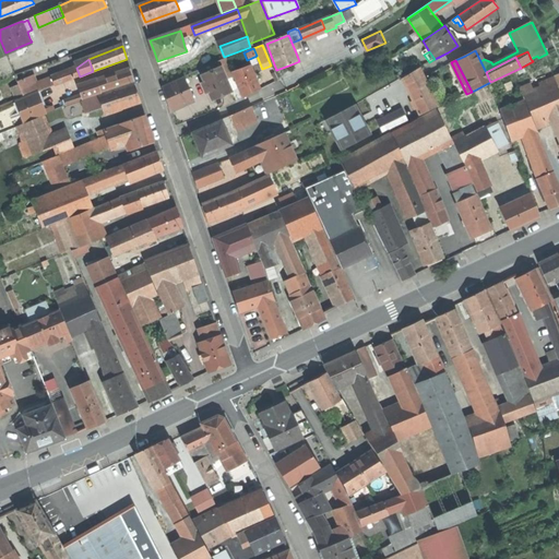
[(251,66),(234,72),(242,97),(251,93),(260,90),(251,66)]
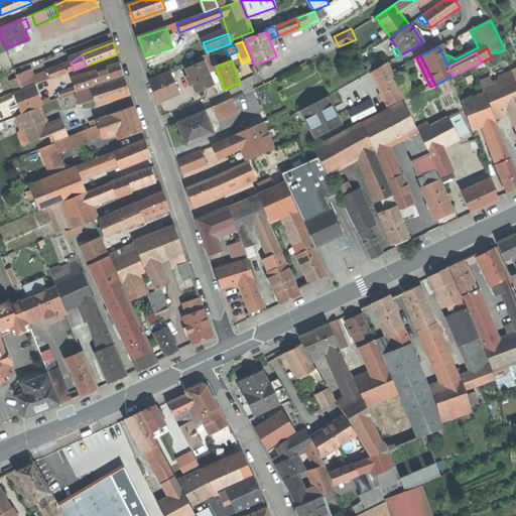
[(188,70),(199,92),(207,88),(216,84),(206,61),(188,70)]
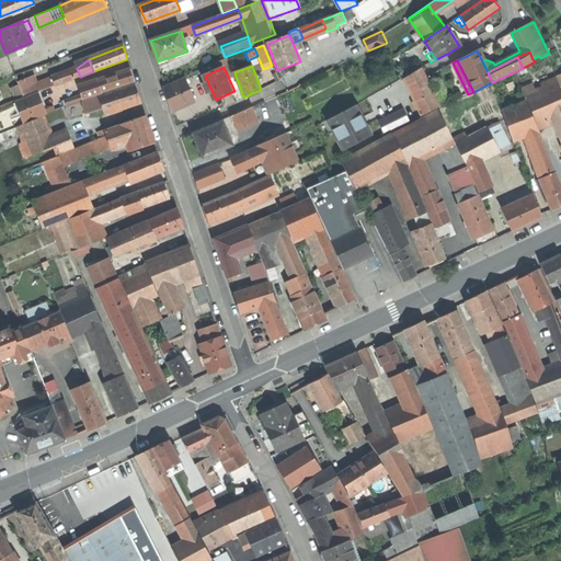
[(77,68),(36,83),(39,92),(80,77),(77,68)]
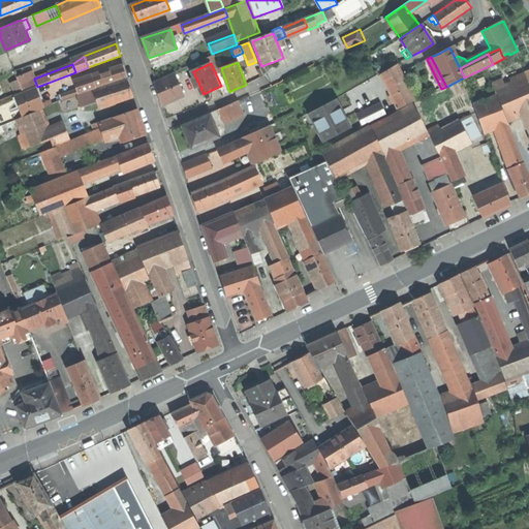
[(397,65),(381,73),(399,109),(414,100),(400,71),(397,65)]
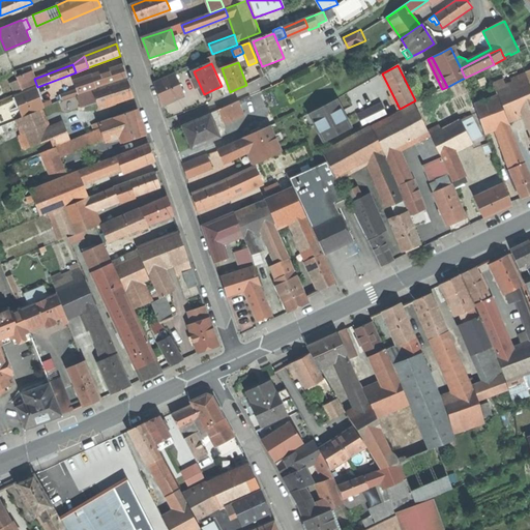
[(123,66),(92,77),(95,87),(127,77),(125,71),(123,66)]
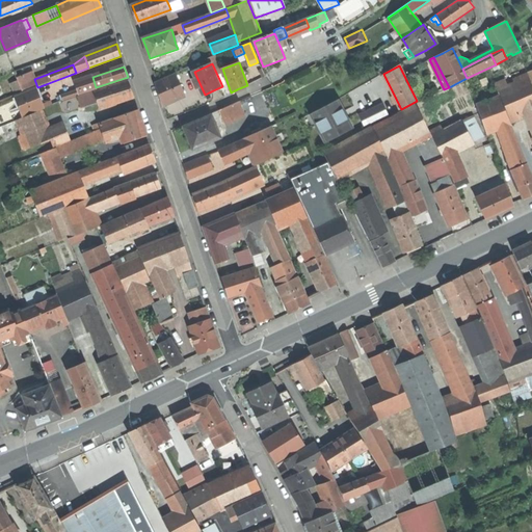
[(18,80),(23,92),(37,87),(34,79),(27,74),(17,78),(18,80)]
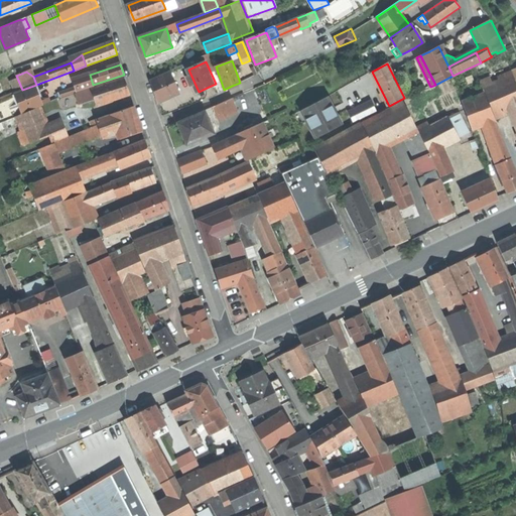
[(169,73),(151,81),(156,91),(160,101),(177,93),(169,73)]
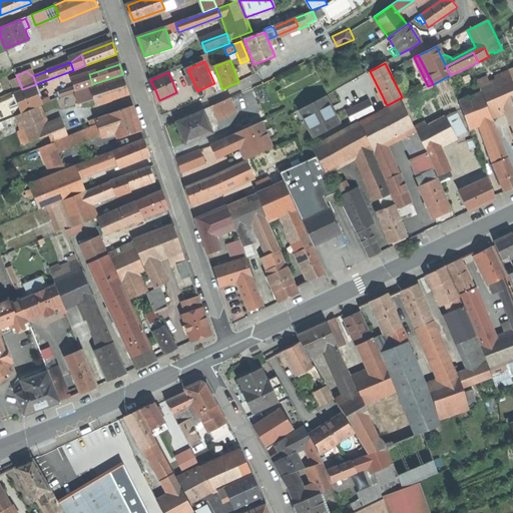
[(92,85),(92,84),(89,74),(77,80),(80,89),(92,85)]
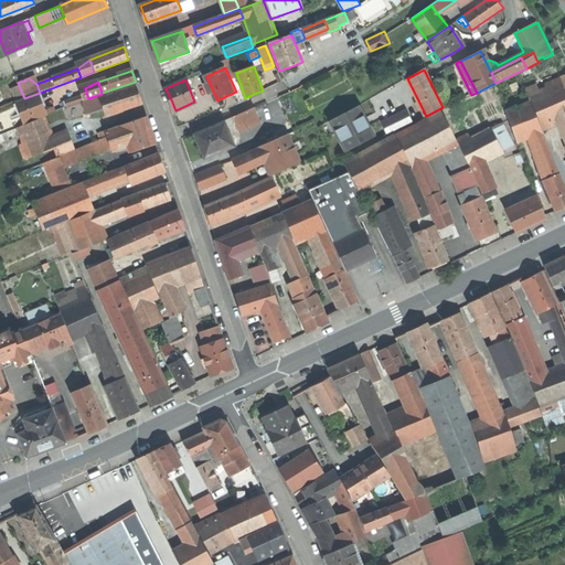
[(16,100),(24,98),(19,85),(11,88),(16,100)]
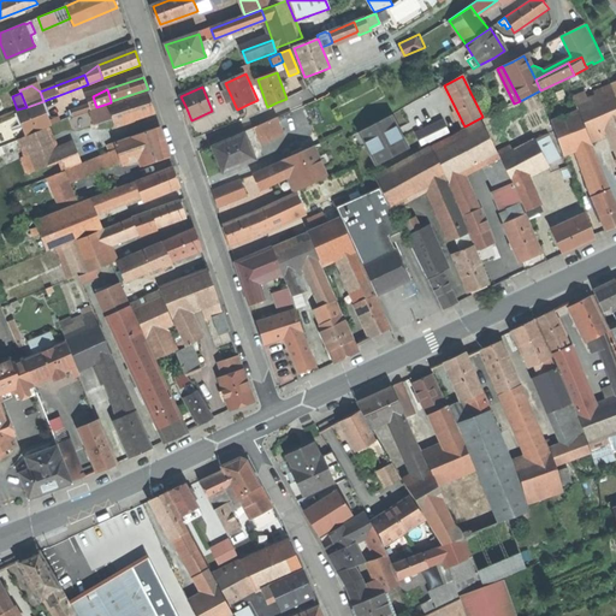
[(112,118),(114,125),(155,112),(152,104),(148,93),(108,106),(112,118)]
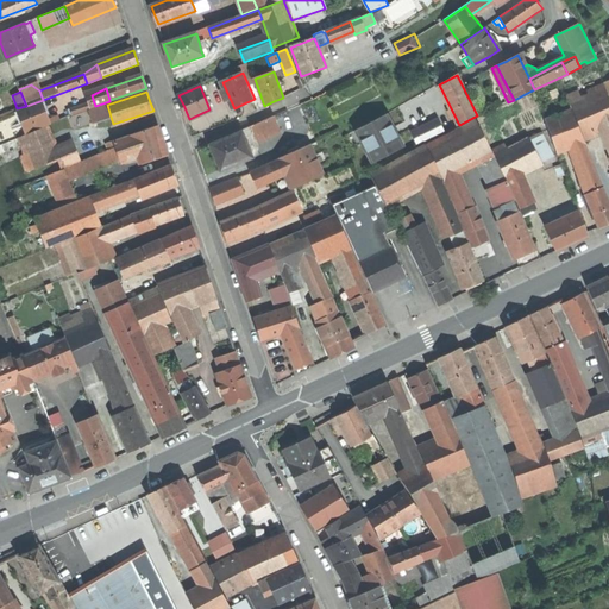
[(594,130),(603,125),(608,123),(608,96),(607,92),(572,106),(583,133),(594,130)]
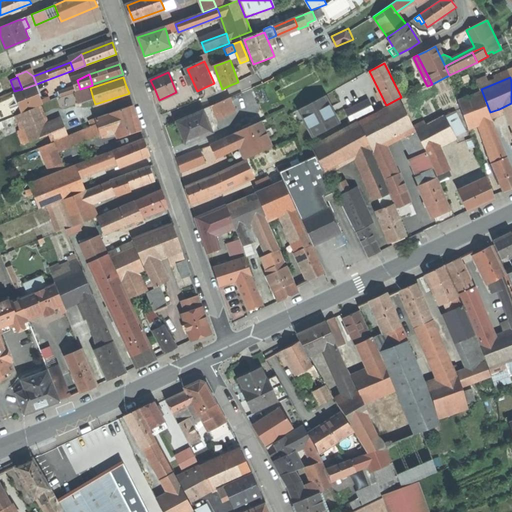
[(78,104),(93,98),(90,88),(74,93),(78,104)]
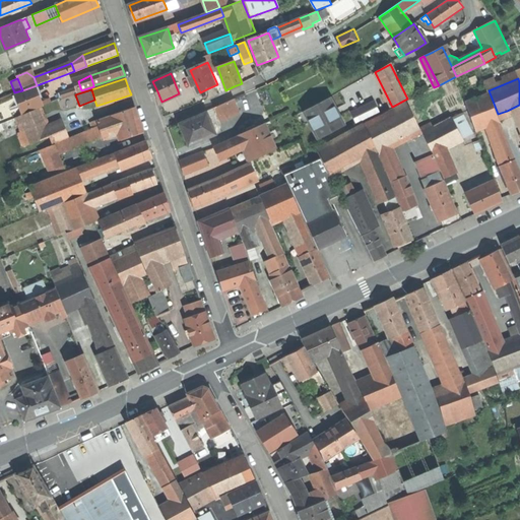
[(489,95),(466,105),(475,128),(489,123),(498,120),(489,95)]
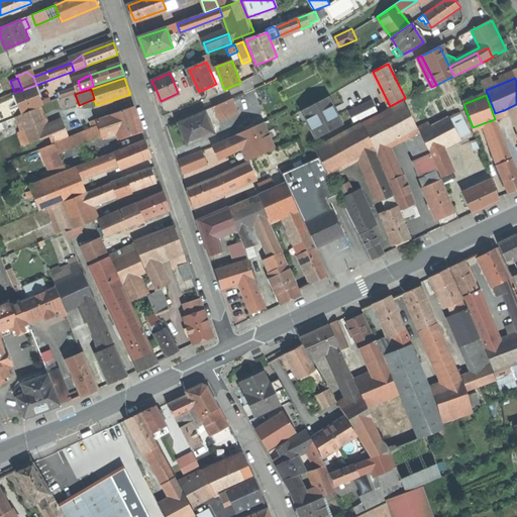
[(328,98),(303,111),(317,138),(333,129),(335,133),(344,128),(328,98)]
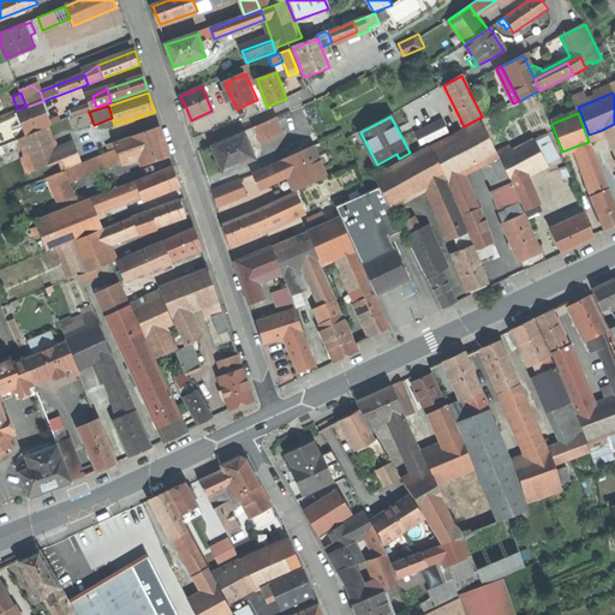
[(255,127),(261,142),(284,131),(276,118),(255,127)]
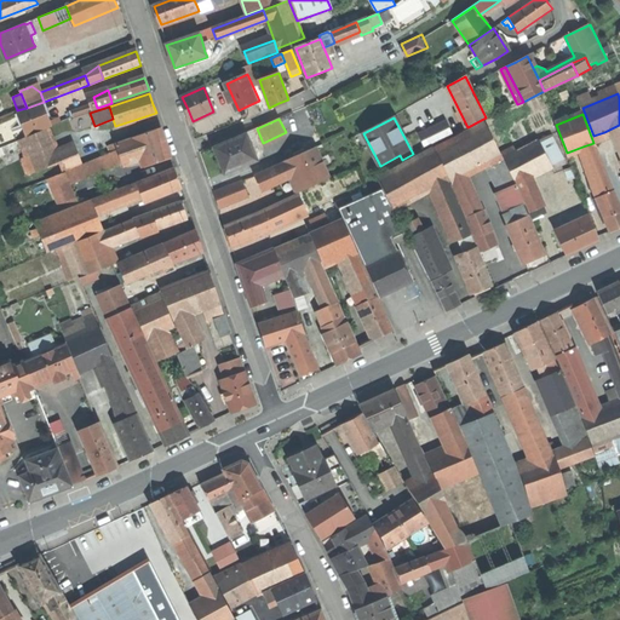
[(449,178),(451,181),(461,174),(500,154),(484,121),(434,149),(449,178)]
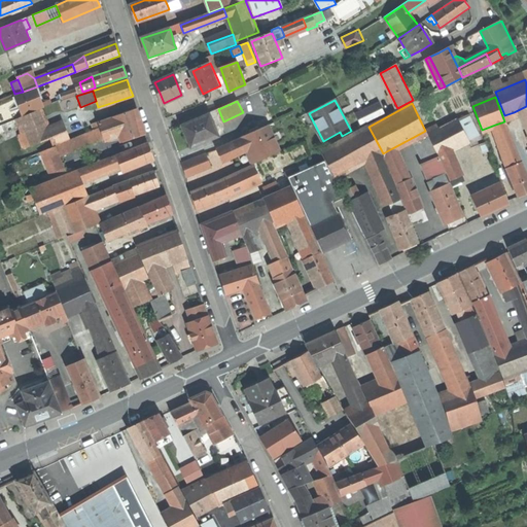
[(356,118),(360,128),(385,115),(381,107),(356,118)]
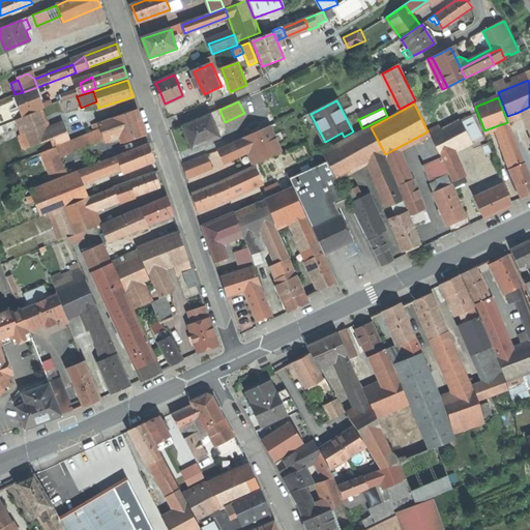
[(26,147),(53,138),(50,131),(40,109),(15,120),(26,147)]
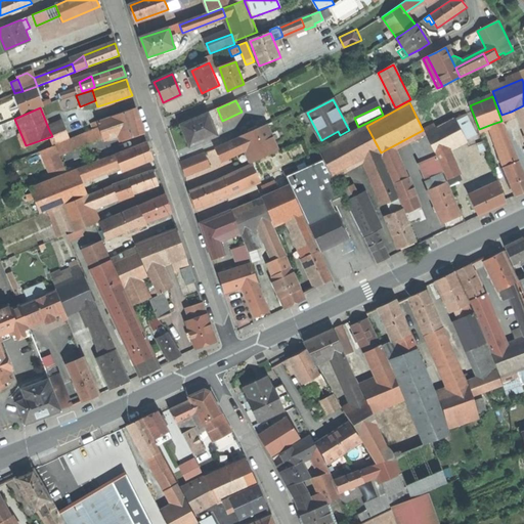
[(119,132),(123,140),(144,133),(140,121),(135,107),(114,116),(119,132)]
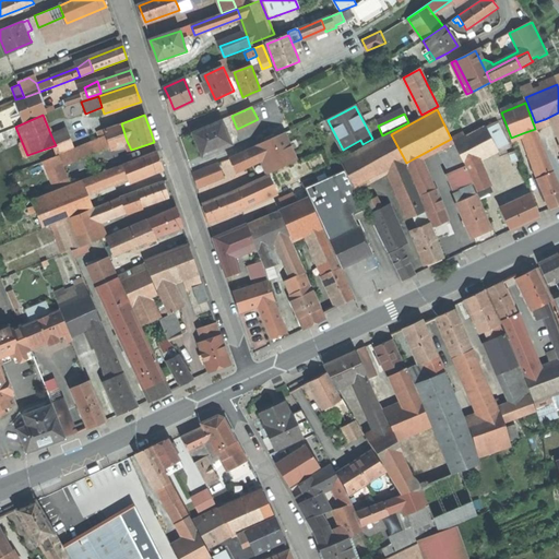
[(547,125),(545,119),(535,122),(538,129),(547,125)]
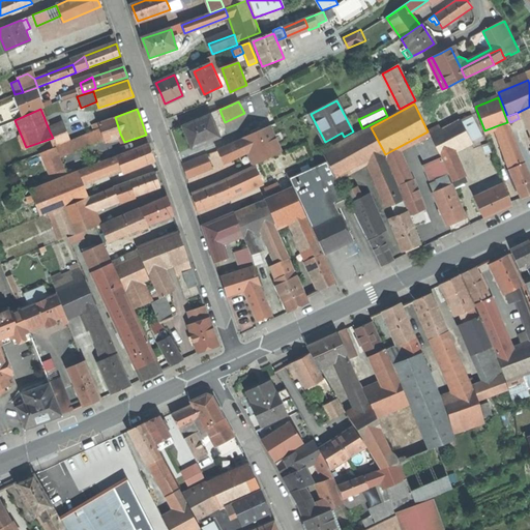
[(189,139),(194,148),(219,137),(210,115),(184,126),(189,139)]
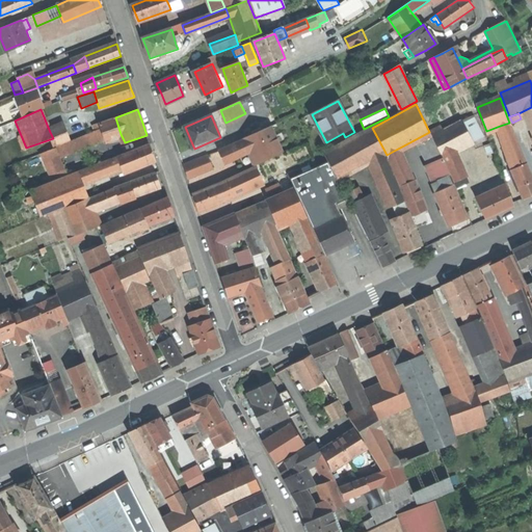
[(432,135),(444,157),(452,153),(480,138),(469,116),(443,130),(432,135)]
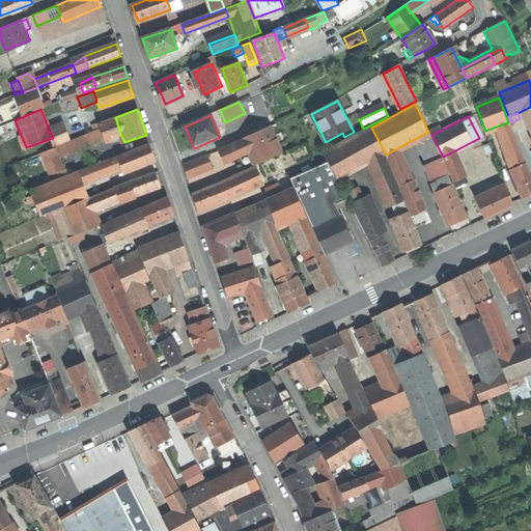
[(99,122),(101,129),(102,133),(116,128),(112,117),(99,122)]
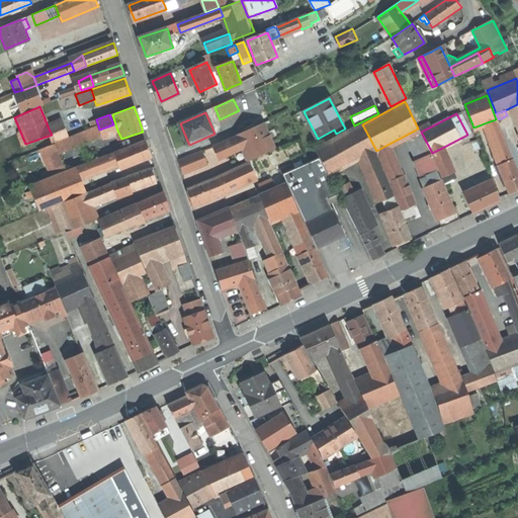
[(101,136),(117,131),(112,114),(109,114),(113,124),(99,130),(101,136)]
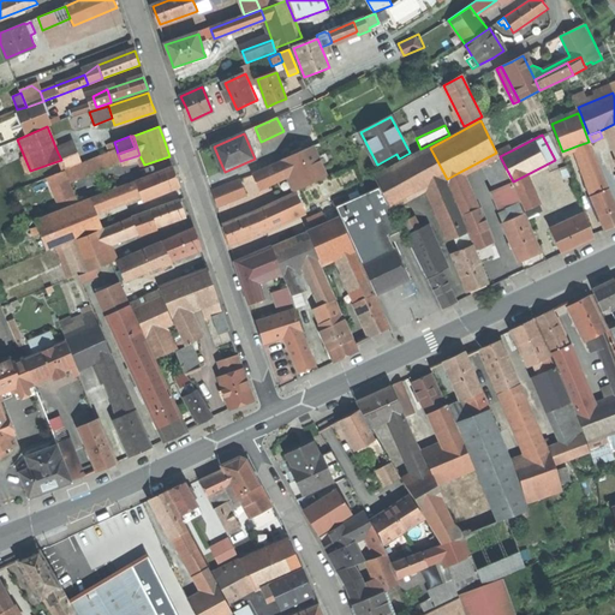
[(609,189),(589,142),(578,145),(595,195),(609,189)]
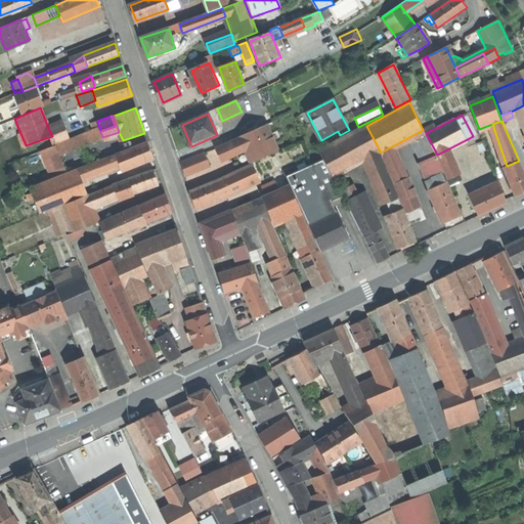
[(52,136),(55,143),(69,138),(63,124),(49,130),(52,136)]
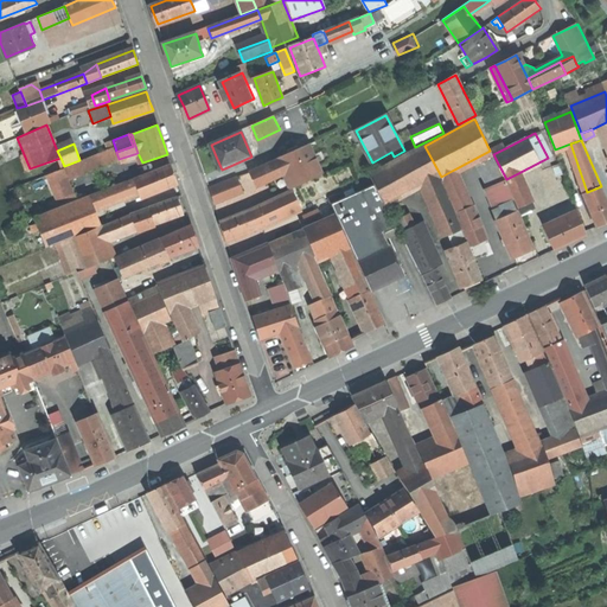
[(491,149),(493,154),(505,148),(503,144),(491,149)]
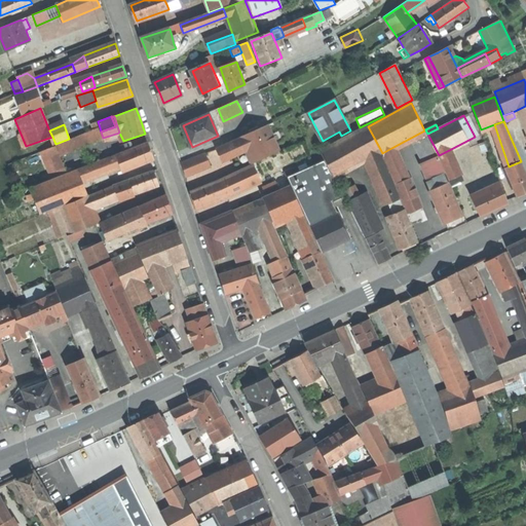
[(266,125),(243,136),(243,137),(248,147),(255,162),(278,152),(266,125)]
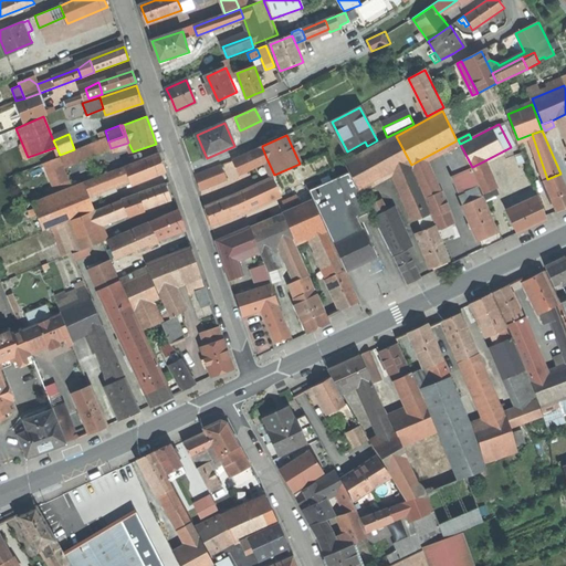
[(373,181),(392,171),(408,164),(410,163),(396,136),(358,156),(373,181)]
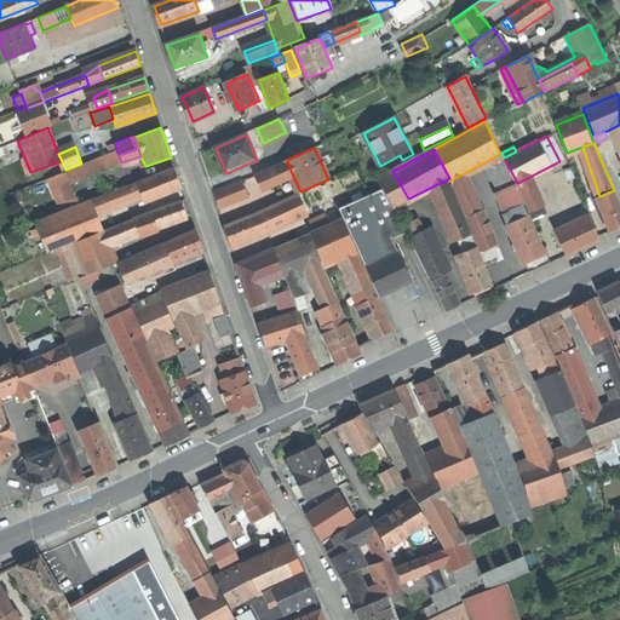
[(118,150),(76,167),(81,178),(86,178),(121,162),(119,155),(118,150)]
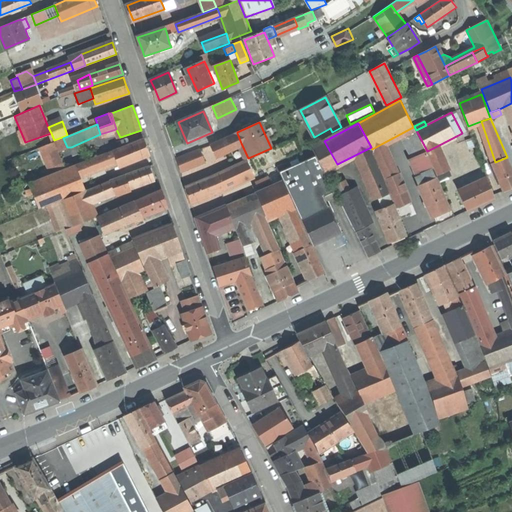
[(215,155),(241,143),(237,133),(211,145),(213,150),(215,155)]
